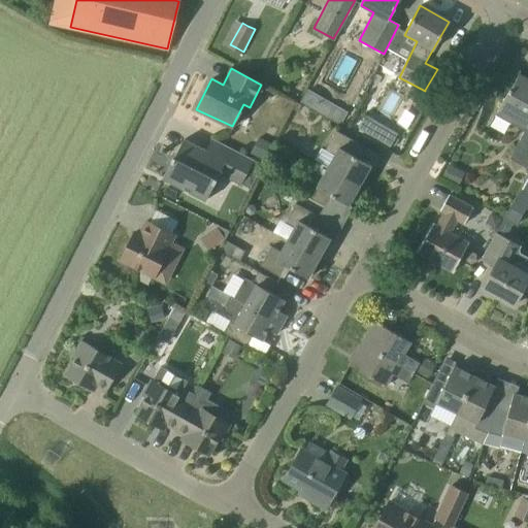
[(527,78),(519,74),(510,89),(495,114),(524,131),(517,144),(516,144),(508,159),(527,167),(527,78)]
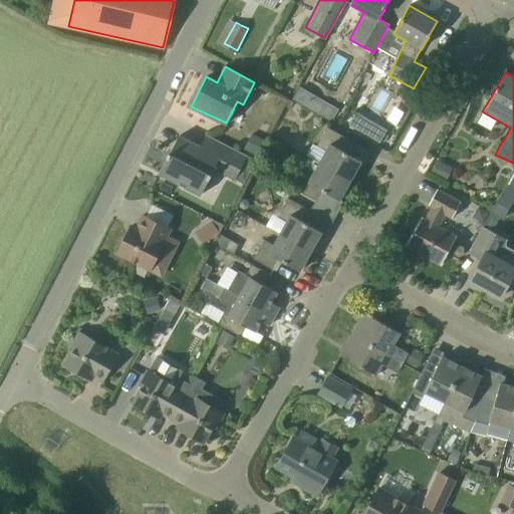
[(329,103),(322,116),(331,121),(338,108),(329,103)]
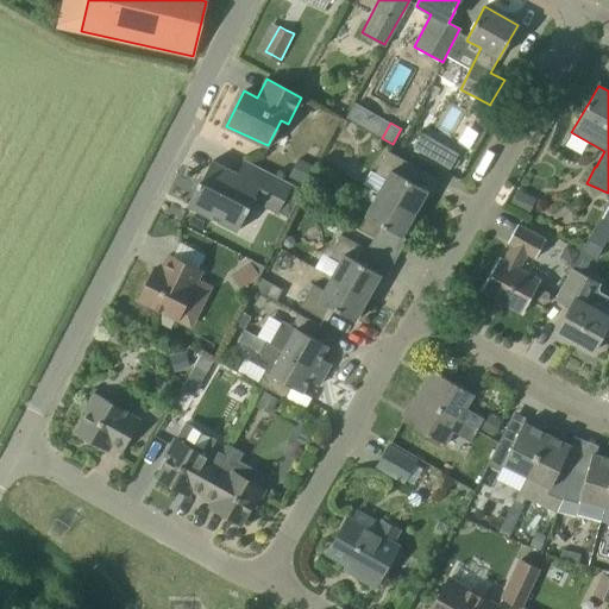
[(421,132),(412,149),(426,157),(435,140),(421,132)]
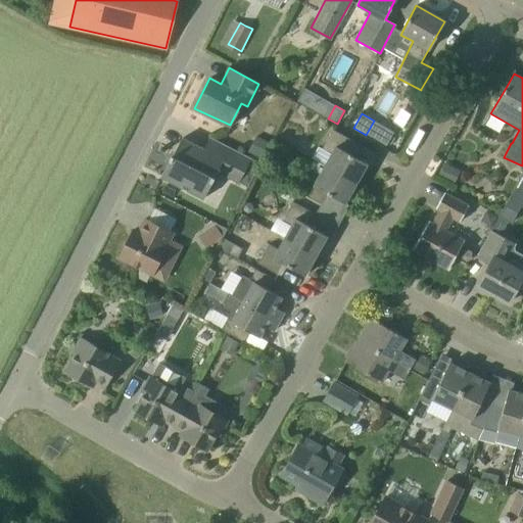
[(357,182),(367,163),(350,154),(358,143),(334,130),(323,149),(332,153),(325,164),(357,182)]
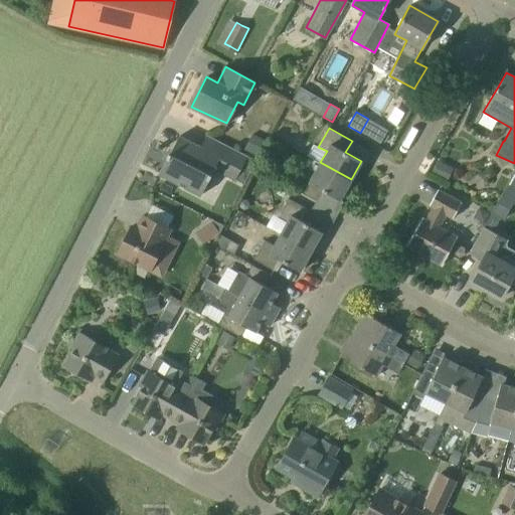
[(251,134),(244,150),(256,156),(265,140),(251,134)]
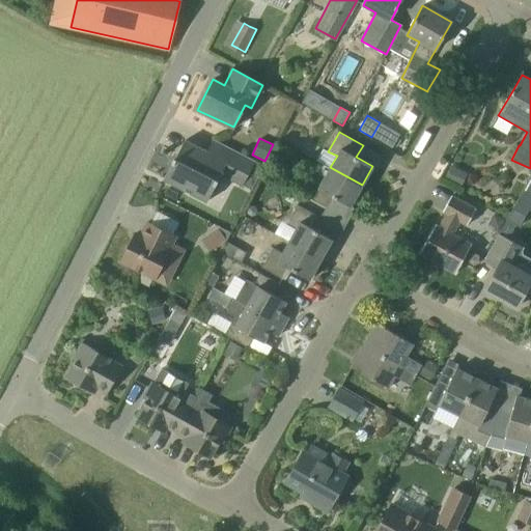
[(204,150),(185,140),(175,158),(174,158),(163,178),(204,199),(221,173),(241,183),(252,188),(264,166),(253,161),(212,140),(204,150)]
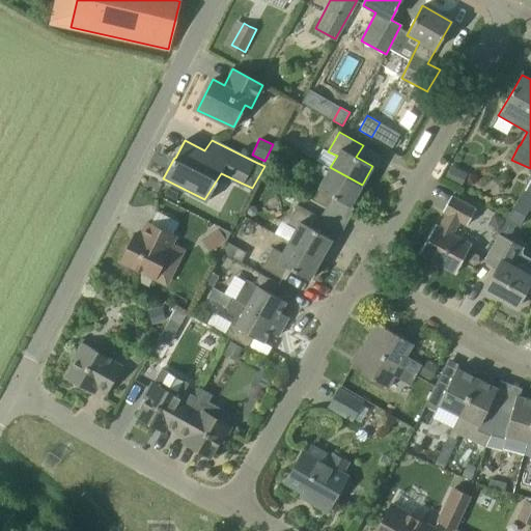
[(451,164),(445,176),(462,185),(468,173),(451,164)]
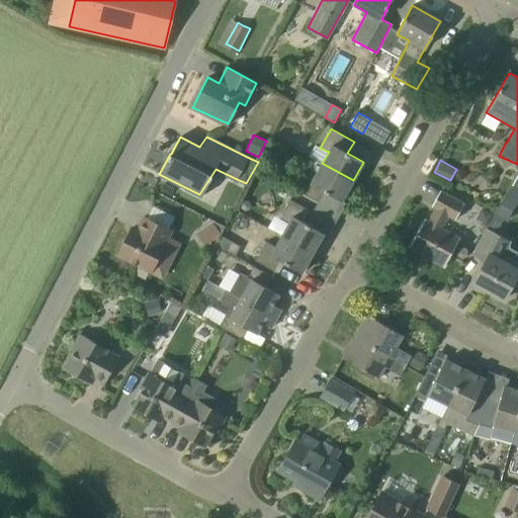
[(342,201),(353,180),(322,163),(315,176),(306,171),(295,189),(319,202),(326,192),(342,201)]
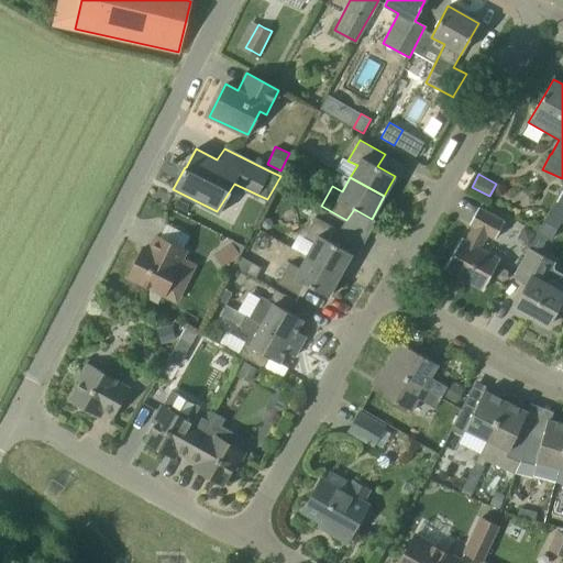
[(495,238),(504,221),(478,208),(470,224),(473,227),(465,240),(462,238),(444,269),(483,290),(496,261),(479,251),(488,234),(495,238)]
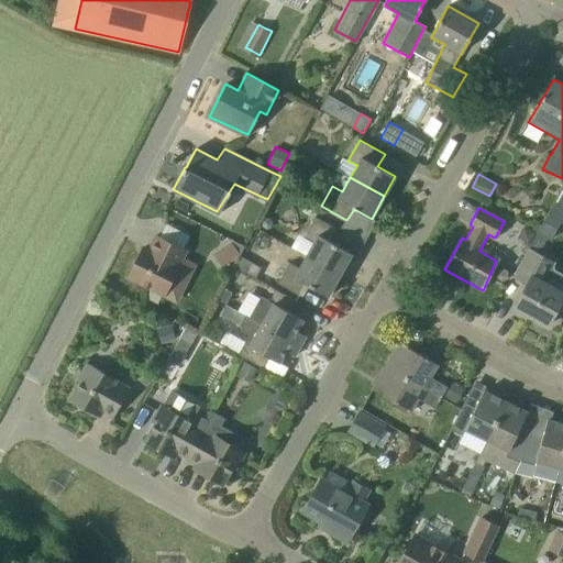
[(340,274),(352,253),(333,243),(340,231),(317,218),(307,236),(313,241),(306,254),(340,274)]
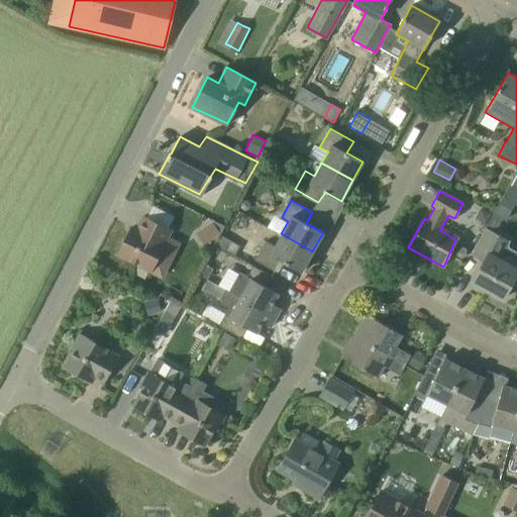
[(171,230),(143,216),(136,229),(131,227),(118,254),(150,271),(165,243),(164,243),(171,230)]
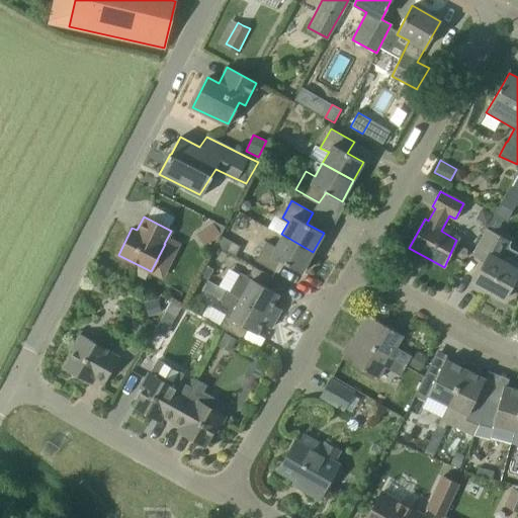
[(486,262),(473,283),(504,299),(517,273),(517,271),(499,261),(508,243),(496,236),(488,231),(475,255),(486,262)]
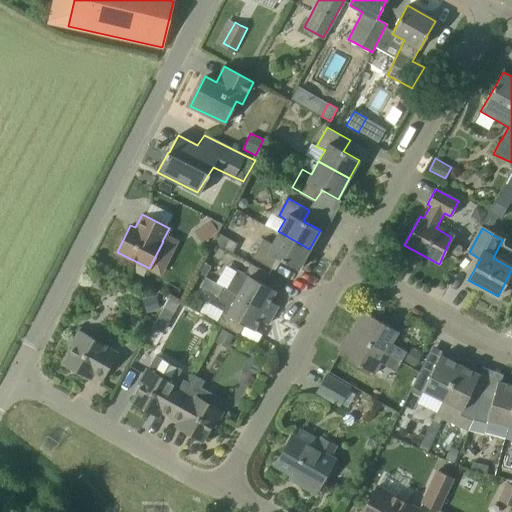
[(309,249),(278,231),(272,241),(264,236),(252,258),(276,271),(281,260),(298,269),(309,249)]
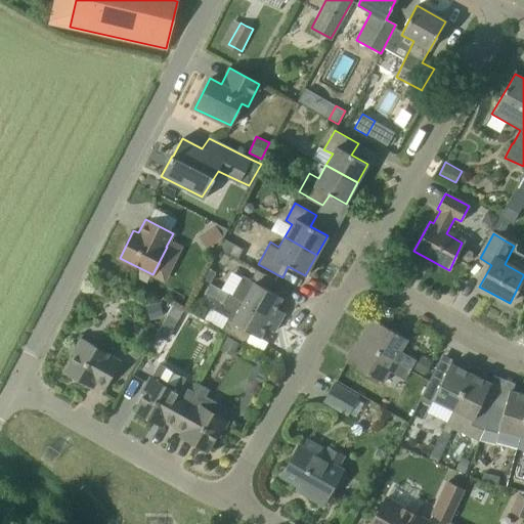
[(279,282),(256,269),(251,280),(243,276),(232,295),(279,321),(285,313),(276,308),(282,298),(273,293),(279,282)]
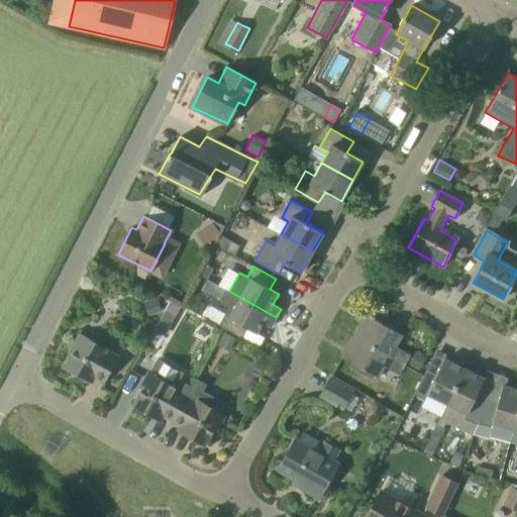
[(216,285),(212,294),(220,299),(225,290),(218,286),(216,285)]
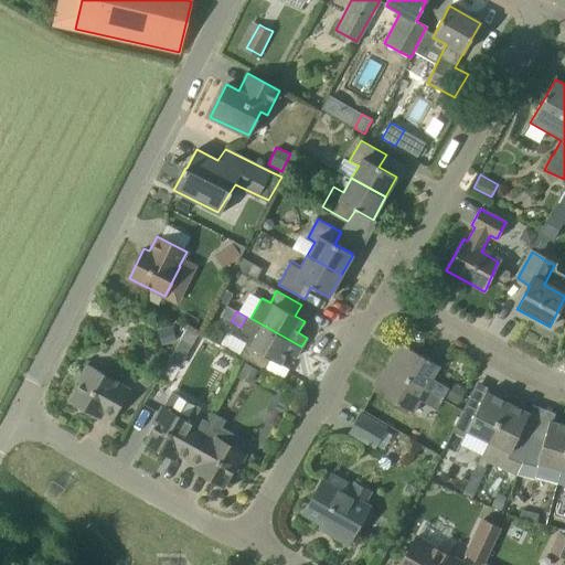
[(301,347),(251,318),(249,319),(246,317),(241,327),(242,333),(248,337),(245,343),(245,347),(242,356),(264,370),(270,359),(280,364),(287,352),(296,358),(301,347)]
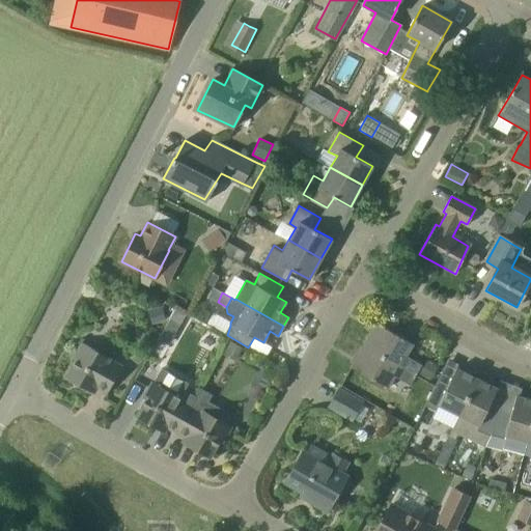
[(162,306),(147,310),(151,324),(166,319),(162,306)]
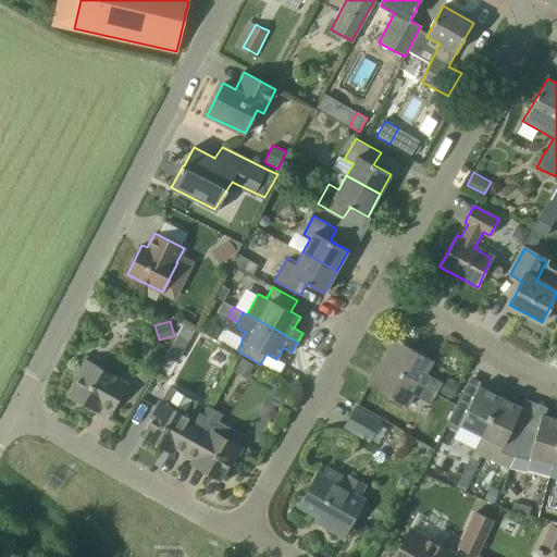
[(184,324),(177,335),(188,341),(195,330),(184,324)]
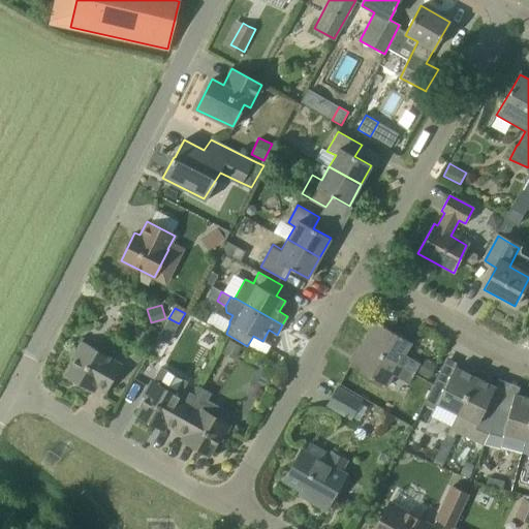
[(415,374),(421,365),(404,355),(411,342),(375,321),(363,344),(415,374)]
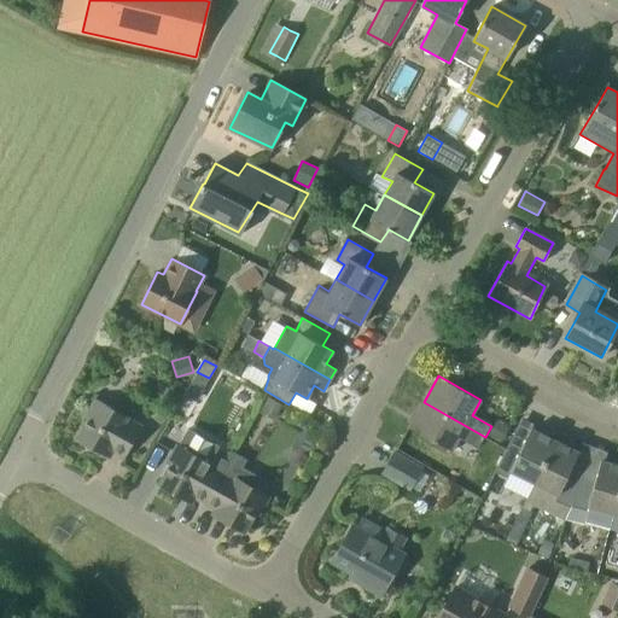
[(268,397),(260,412),(275,420),(283,404),(268,397)]
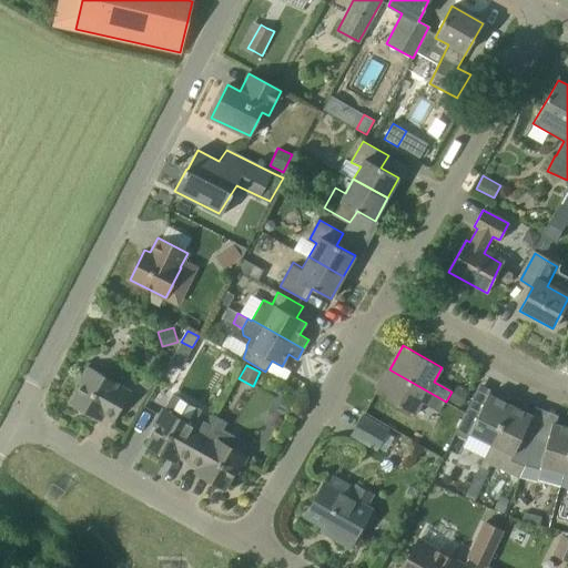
[(114,421),(131,389),(88,366),(79,384),(82,385),(71,404),(98,418),(101,413),(114,421)]
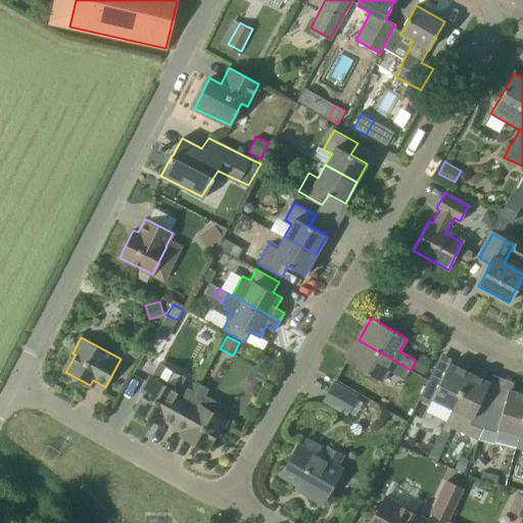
[(405,381),(411,370),(359,340),(346,362),(384,383),(389,373),(405,381)]
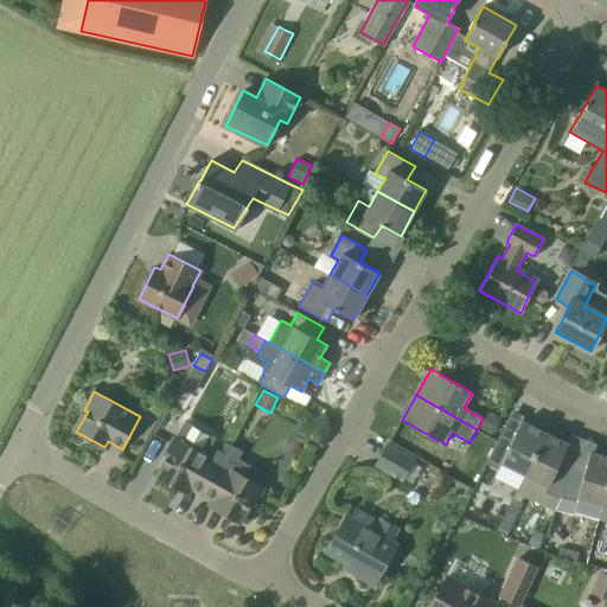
[(216,439),(184,421),(176,438),(174,436),(164,454),(167,457),(157,477),(185,492),(189,486),(203,494),(218,466),(224,454),(211,447),(216,439)]
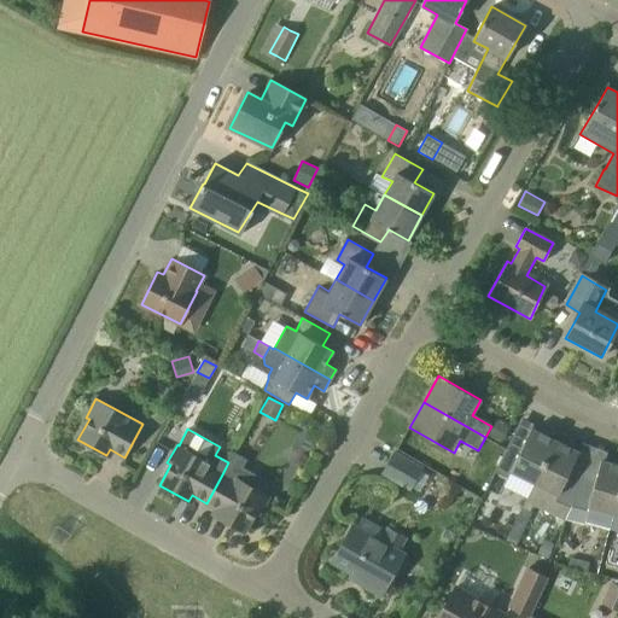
[(536,482),(555,441),(531,429),(523,448),(509,441),(495,472),(509,479),(513,471),(536,482)]
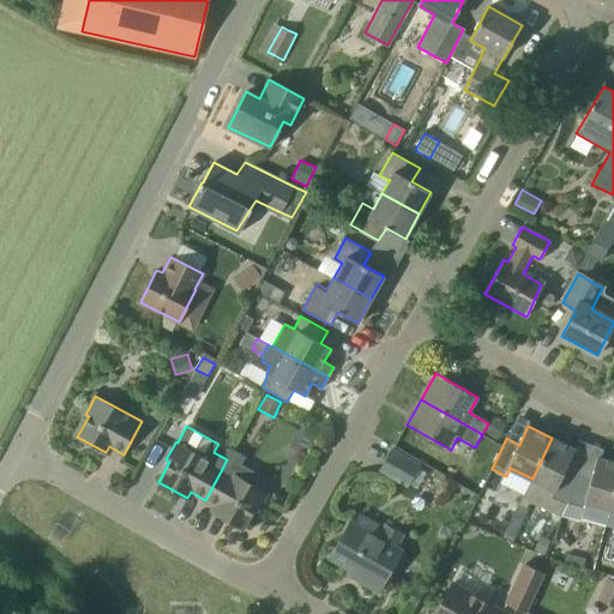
[(563,518),(581,474),(567,467),(576,450),(552,438),(533,479),(523,499),(561,518),(563,518)]
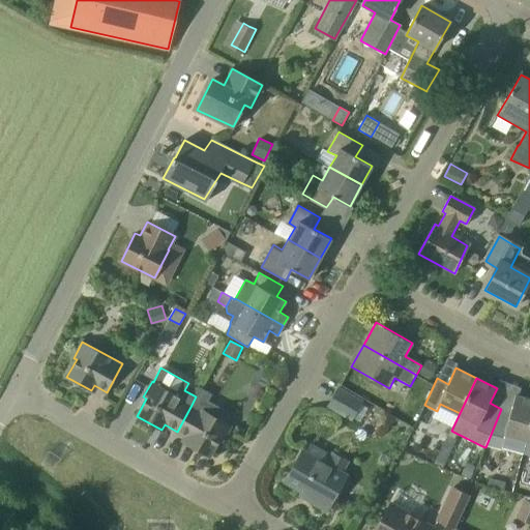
[(351,418),(360,402),(337,388),(328,406),(351,418)]
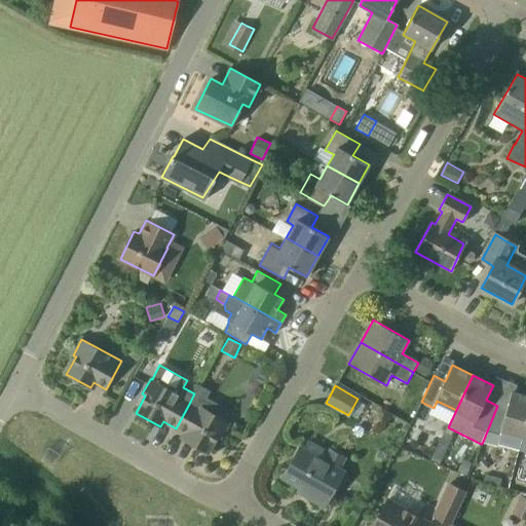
[(523,436),(525,425),(525,396),(512,391),(506,410),(497,406),(482,444),(497,446),(519,452),(523,436)]
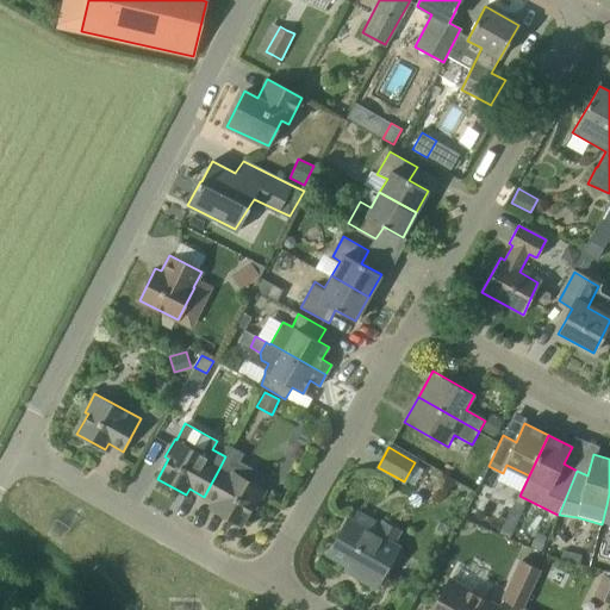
[(232,475),(219,468),(204,497),(216,503),(212,510),(241,526),(253,505),(256,508),(266,490),(235,472),(232,475)]
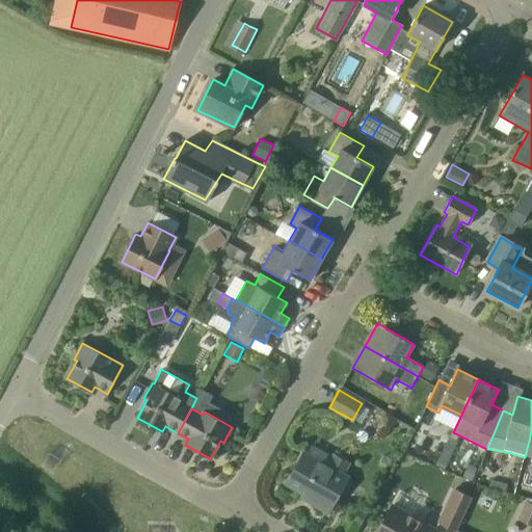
[(327,464),(303,452),(286,483),(302,493),(300,497),(328,512),(348,477),(341,473),(347,463),(334,455),(327,464)]
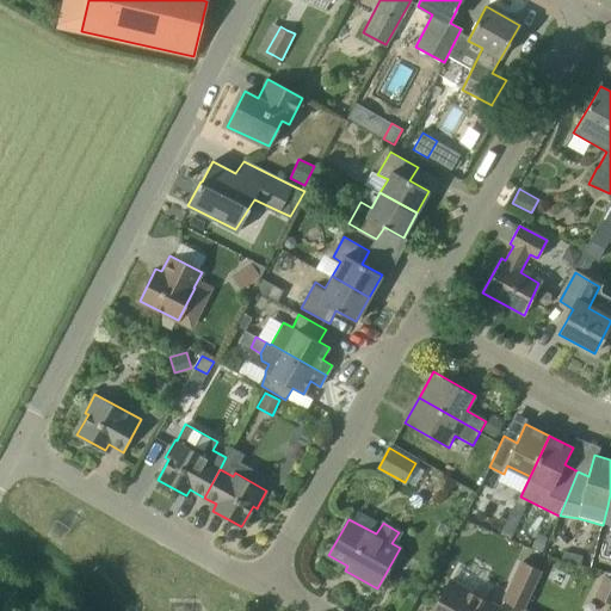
[(523,610),(542,573),(525,565),(506,602),(523,610)]
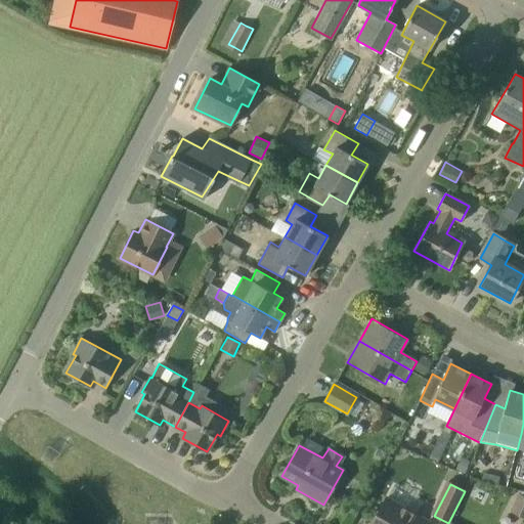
[(523,517),(523,495),(519,493),(511,510),(523,517)]
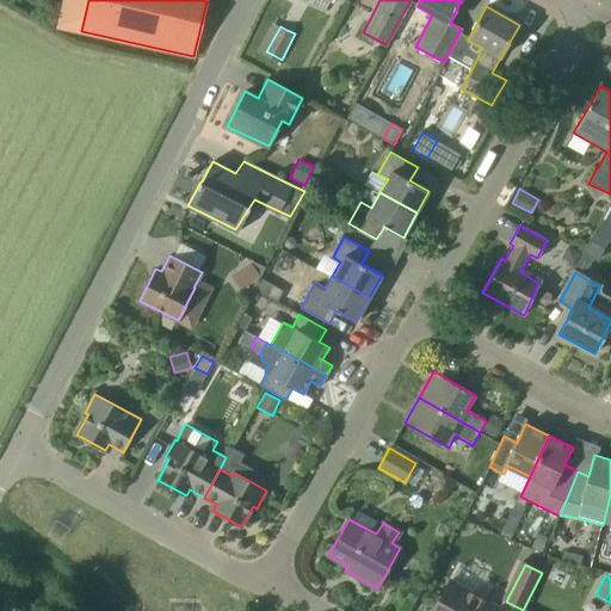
[(498,610),(500,608),(451,580),(432,610),(498,610)]
